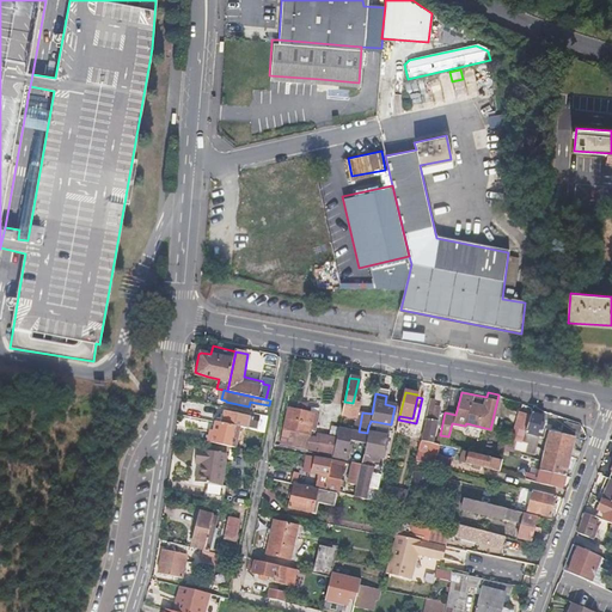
[(420,440),(432,442),(439,409),(432,408),(434,398),(429,397),(420,440)]
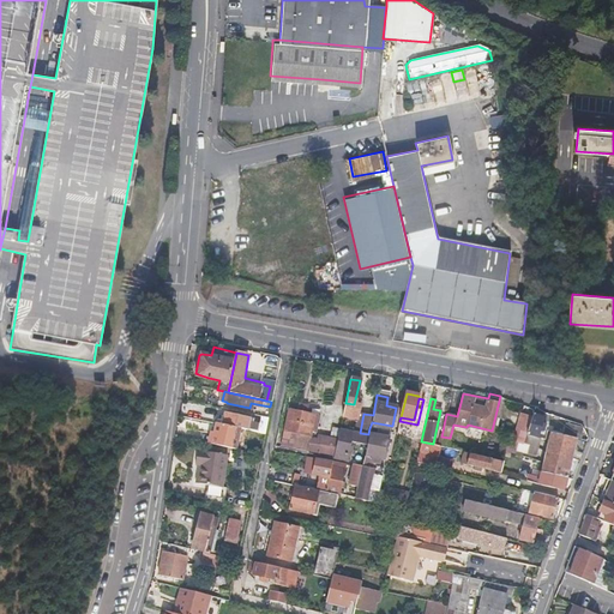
[(355,420),(356,413),(359,405),(354,404),(345,403),(342,417),(355,420)]
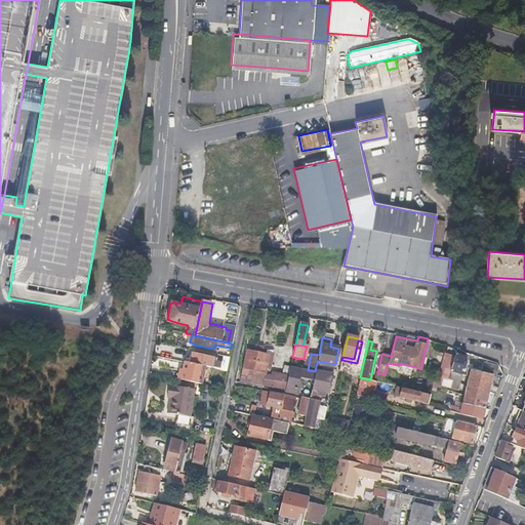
[(455,356),(451,369),(461,372),(462,370),(465,370),(467,362),(465,361),(467,356),(465,355),(466,352),(457,349),(455,356)]
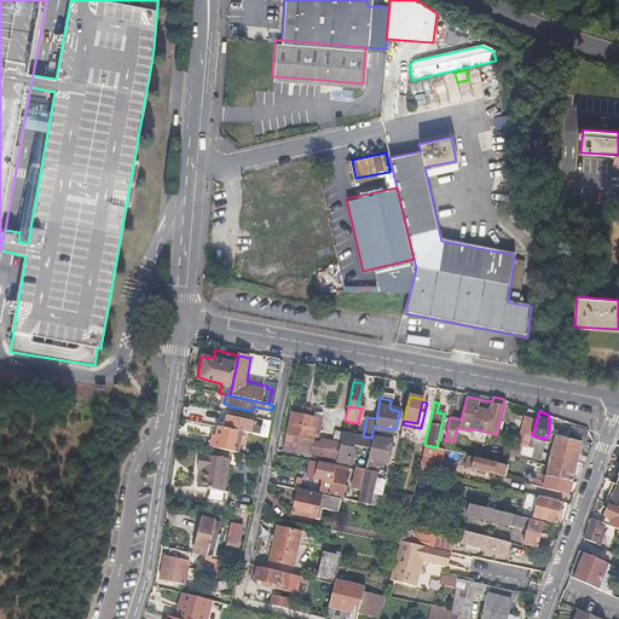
[(314,431),(317,431),(319,432),(320,426),(316,424),(317,418),(295,414),(291,434),(305,437),(305,439),(312,441),(314,431)]
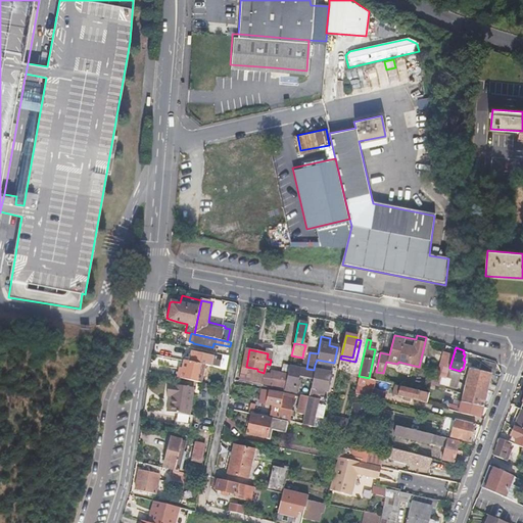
[(183,357),(183,361),(203,365),(210,366),(212,357),(191,351),(190,357),(183,357)]
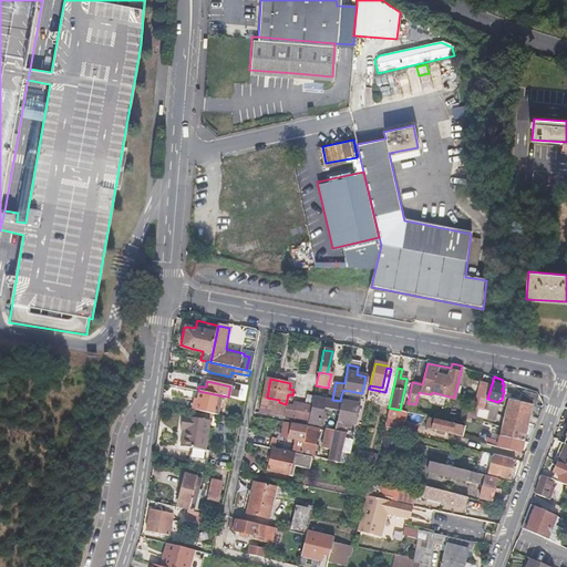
[(484,409),(487,399),(492,384),(481,381),(473,405),(474,406),(484,409)]
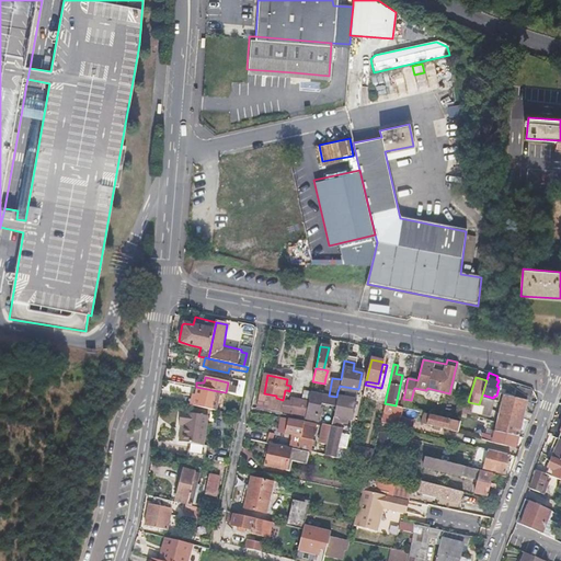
[(218,391),(196,387),(192,404),(214,410),(218,391)]
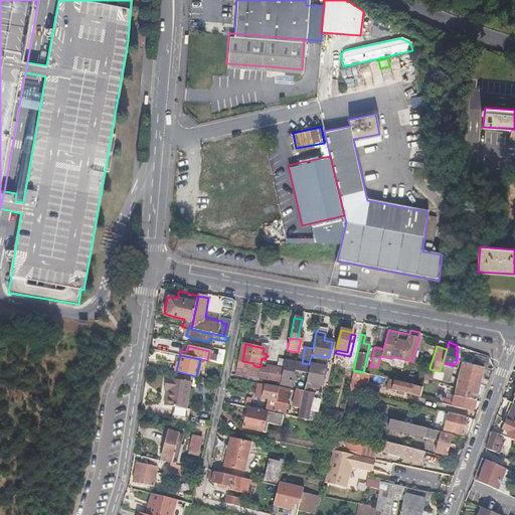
[(465,356),(463,361),(481,367),(483,362),(465,356)]
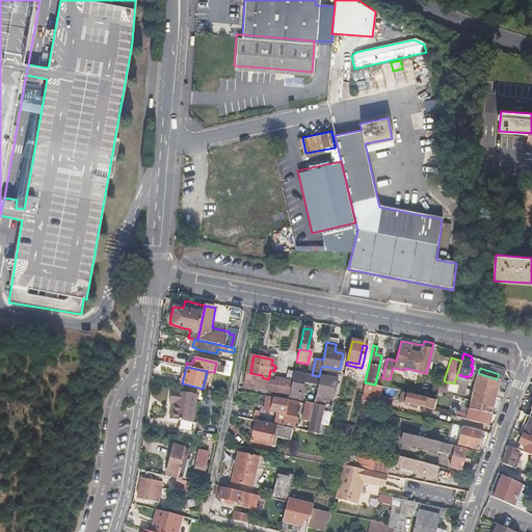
[(302,400),(302,398),(302,396),(300,395),(304,373),(294,371),(289,398),(298,401),(302,400)]
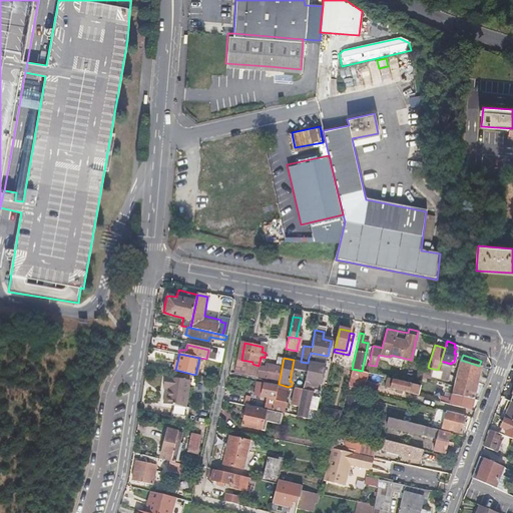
[(309,358),(308,363),(307,370),(305,380),(311,381),(310,386),(318,388),(318,384),(321,385),(326,361),(309,358)]
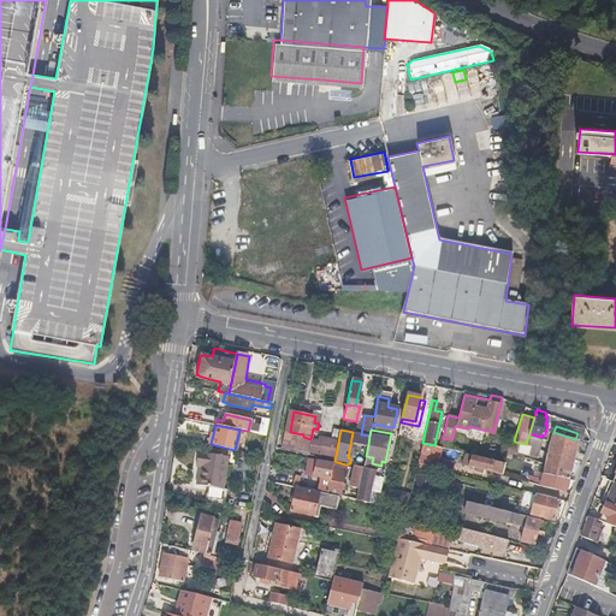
[(309,445),(311,439),(303,437),(303,434),(290,432),(288,440),(309,445)]
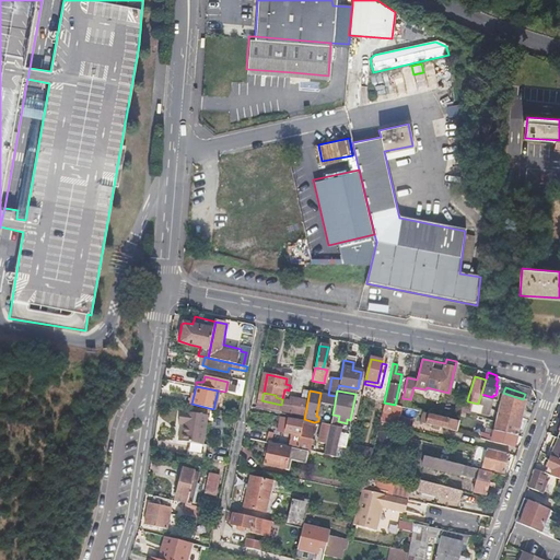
[(523,399),(503,393),(500,404),(522,411),(524,400),(523,399)]
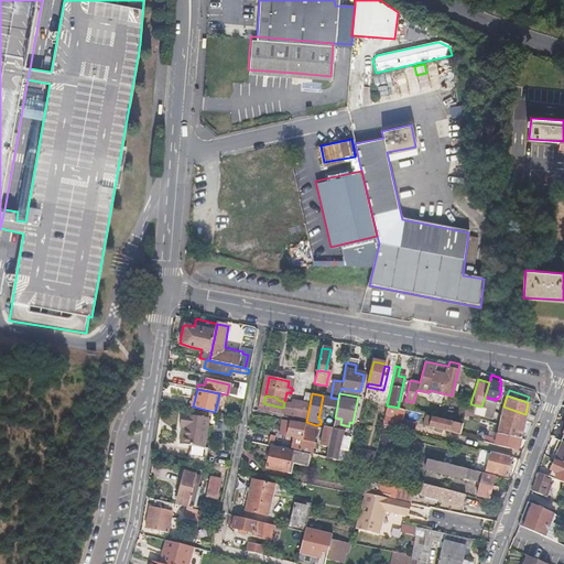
[(481,407),(472,404),(470,411),(469,411),(468,412),(476,414),(476,412),(494,418),(498,401),(496,400),(485,397),(481,407)]
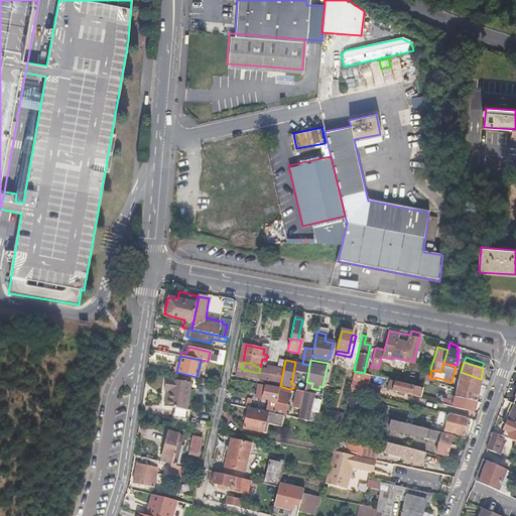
[(308,372),(309,365),(302,364),(301,371),(308,372)]
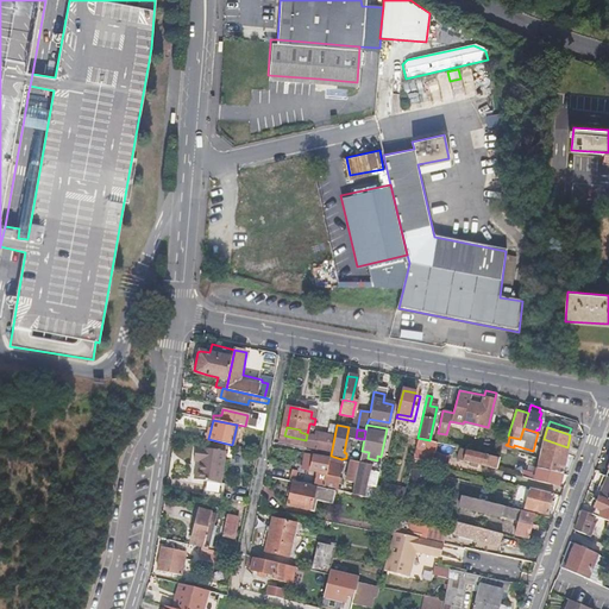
[(284,435),(278,433),(275,432),(272,444),(303,450),(306,440),(284,435)]
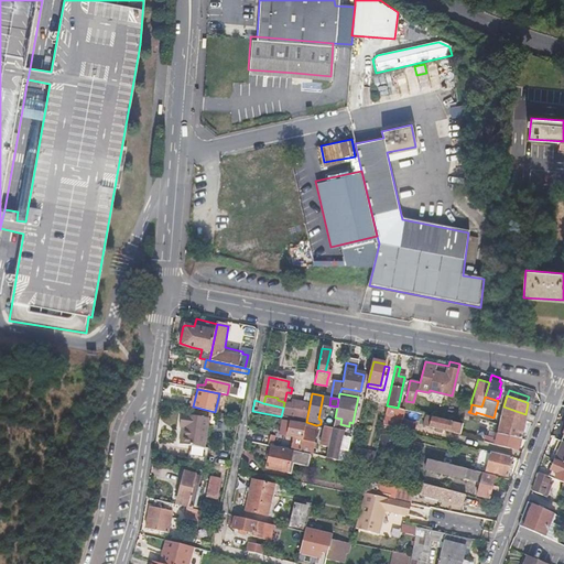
[(421,413),(398,408),(387,405),(383,424),(390,426),(392,418),(396,418),(396,415),(419,421),(421,413)]
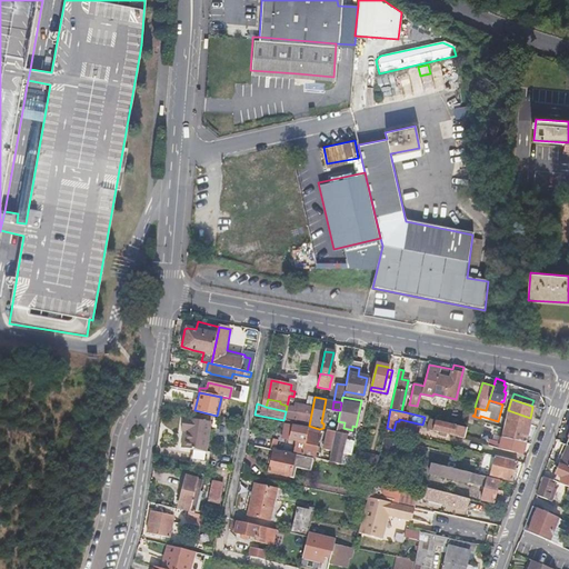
[(307,426),(308,419),(310,412),(299,410),(296,423),(307,426)]
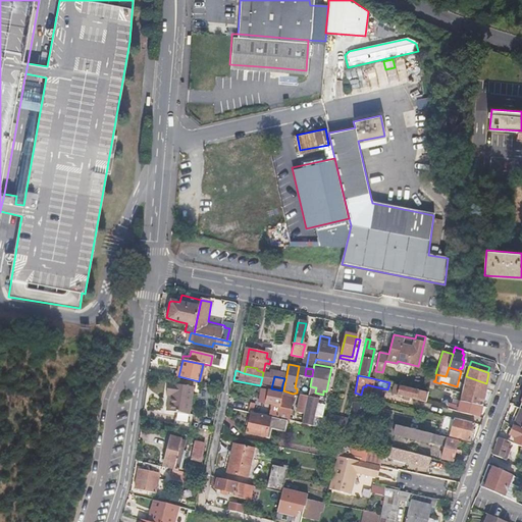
[(486,383),(466,376),(465,382),(475,385),(485,388),(486,383)]
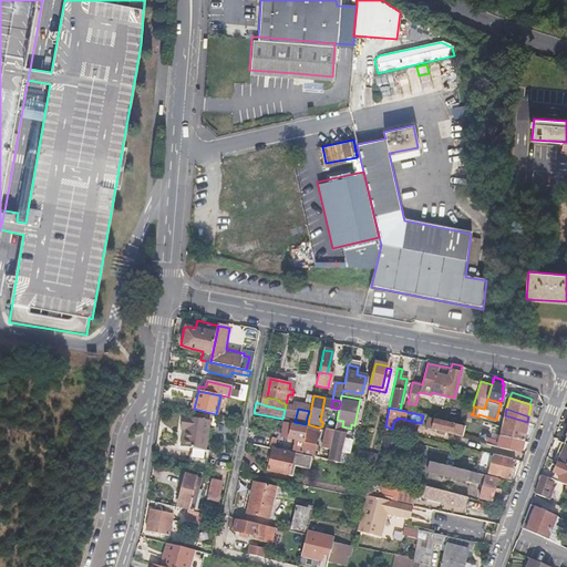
[(186,429),(183,445),(191,447),(189,455),(197,457),(197,459),(200,460),(203,457),(204,454),(203,454),(208,420),(182,415),(179,428),(183,429),(186,429)]
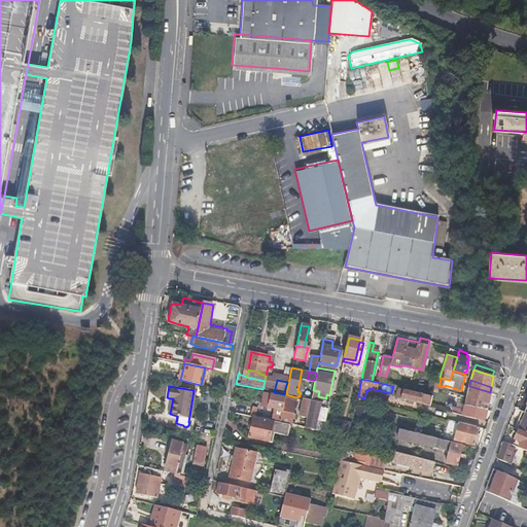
[(469,386),(465,405),(486,410),(490,392),(480,389),(469,386)]
